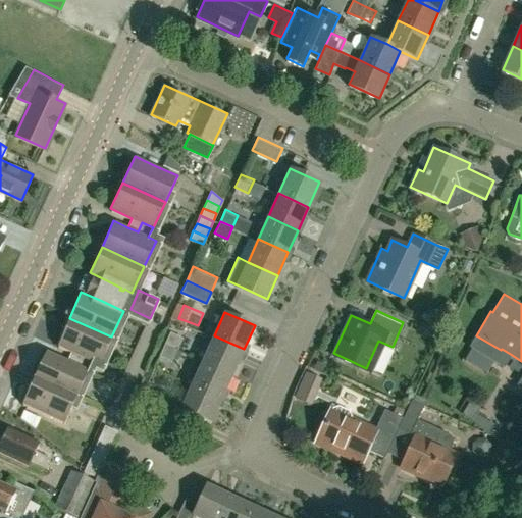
[(100,363),(111,337),(69,318),(57,344),(70,350),(81,355),(76,364),(88,368),(92,359),(100,363)]
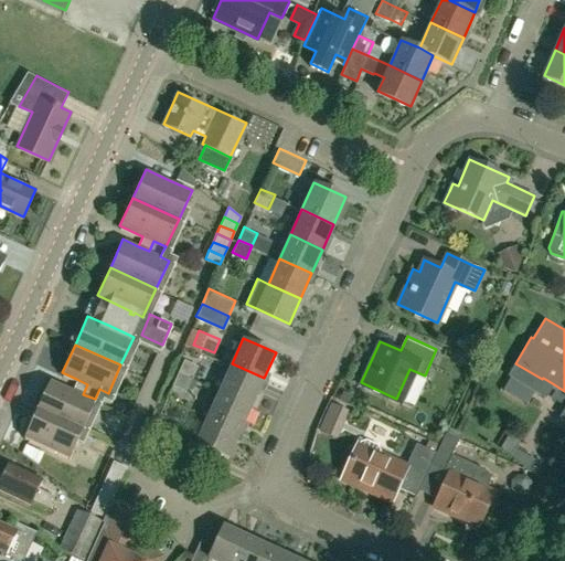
[(184,357),(178,370),(192,377),(199,363),(184,357)]
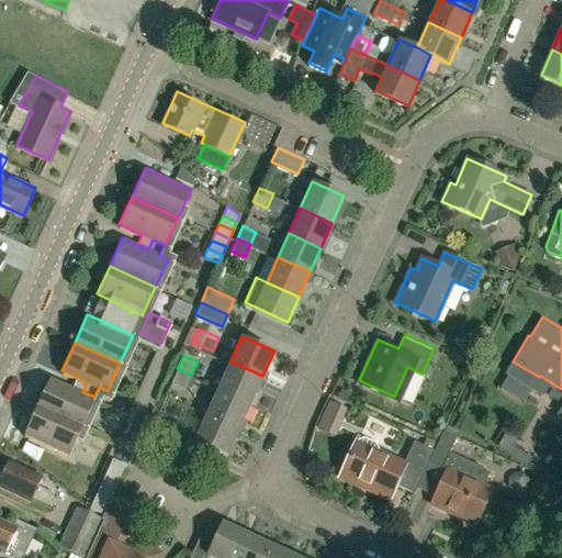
[(250,402),(262,376),(231,361),(218,387),(250,402)]
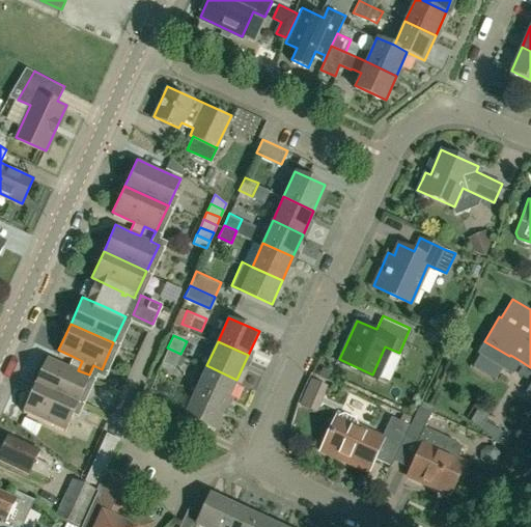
[(175,366),(180,354),(167,348),(162,360),(175,366)]
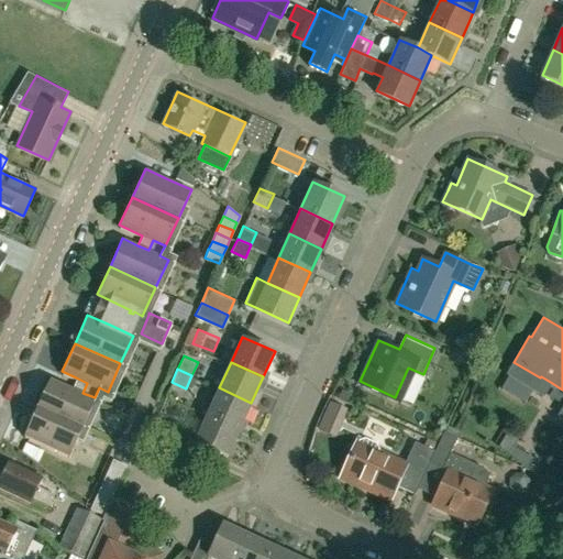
[(87,383),(76,377),(72,387),(50,377),(36,406),(83,426),(95,398),(95,397),(83,393),(87,383)]
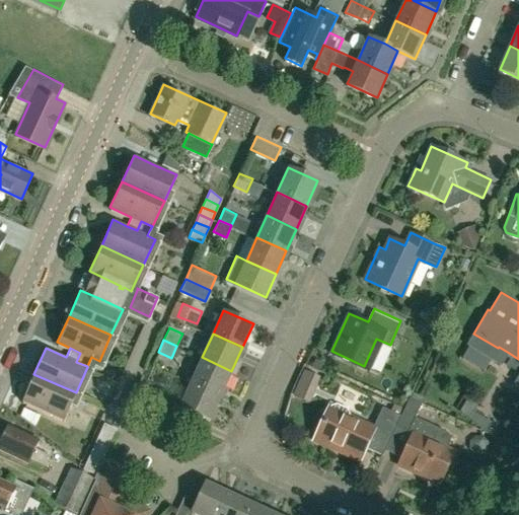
[(221,394),(231,371),(202,357),(192,381),(221,394)]
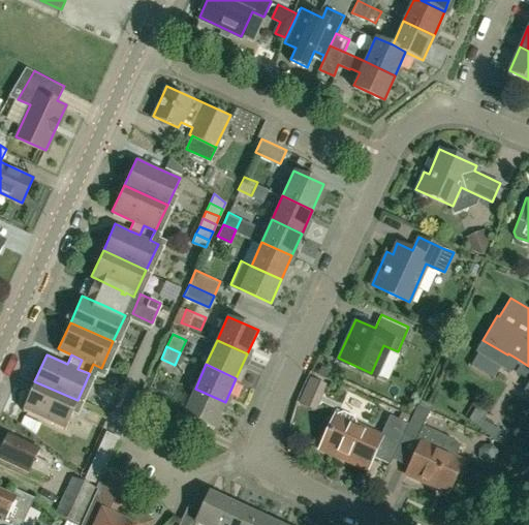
[(78,400),(34,381),(23,407),(66,427),(78,400)]
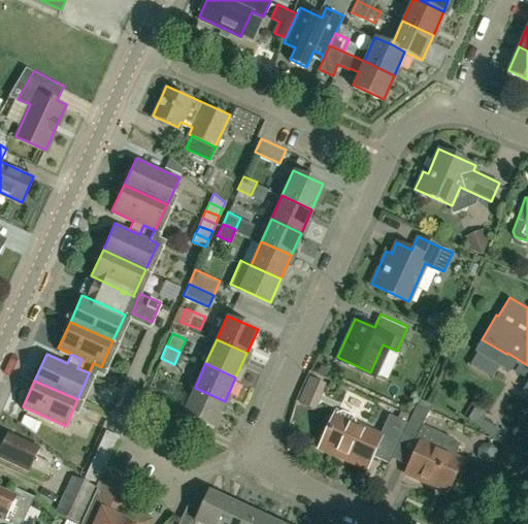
[(213,425),(225,401),(195,388),(184,412),(213,425)]
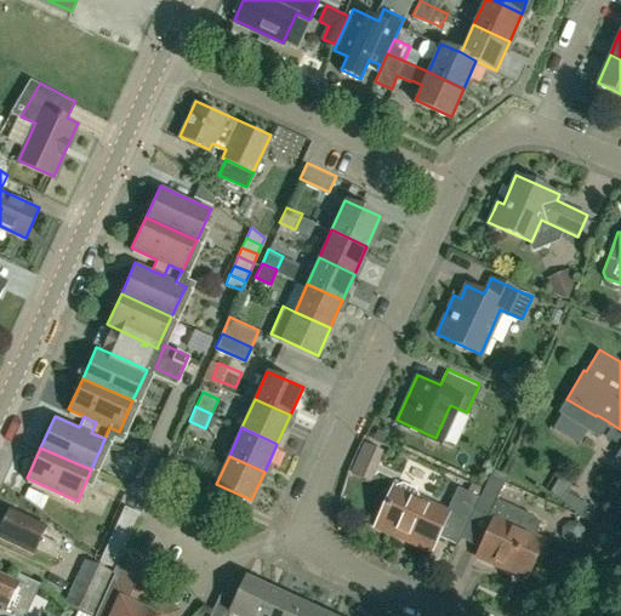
[(543,539),(535,535),(539,526),(539,523),(537,519),(536,517),(533,513),(496,497),(505,479),(491,473),(485,485),(484,485),(462,537),(482,546),(478,553),(528,575),(543,539)]
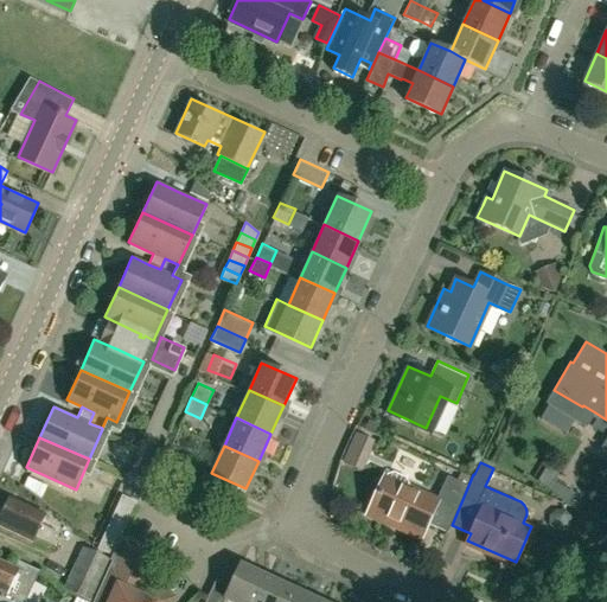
[(452,525),(473,474),(461,468),(458,476),(447,473),(435,499),(407,486),(409,482),(407,475),(394,469),(387,472),(385,475),(369,511),(421,535),(427,522),(448,530),(451,524),(452,525)]
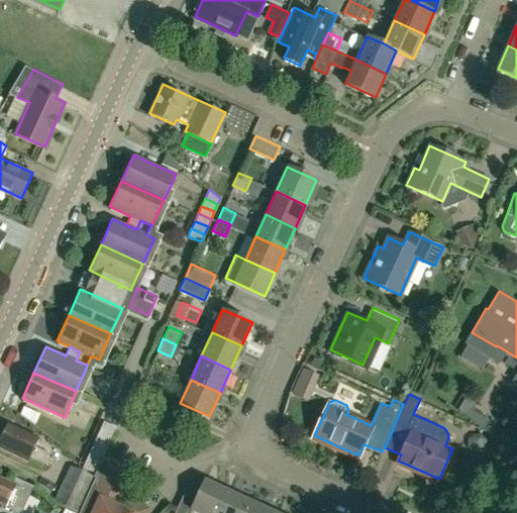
[(116,425),(104,420),(100,428),(112,433),(116,425)]
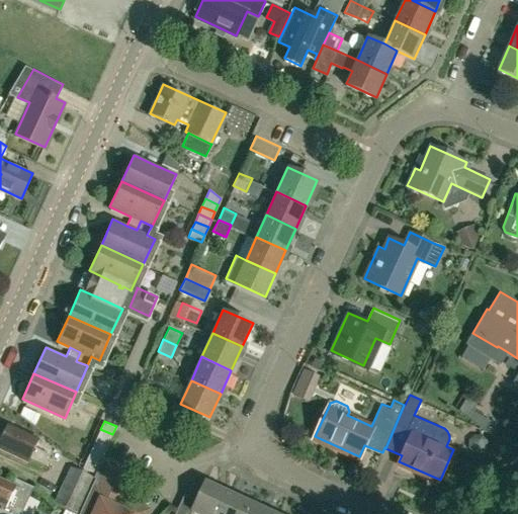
[(47,461),(51,451),(35,445),(39,436),(9,423),(0,442),(0,447),(28,460),(31,455),(47,461)]
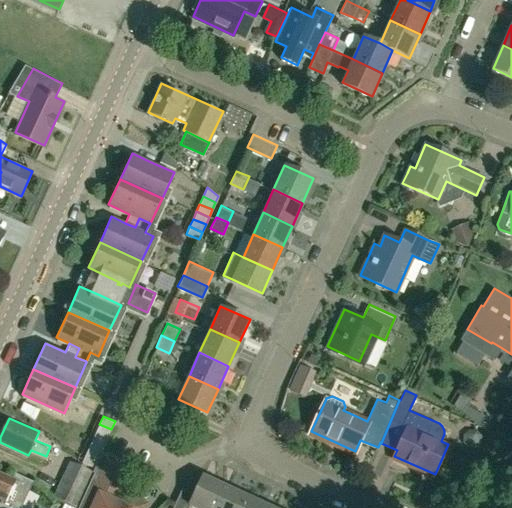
[(108,437),(111,429),(99,424),(96,431),(108,437)]
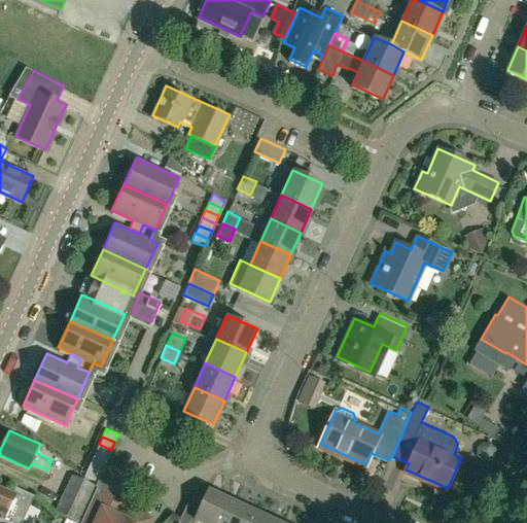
[(111,450),(99,444),(96,451),(108,457),(111,450)]
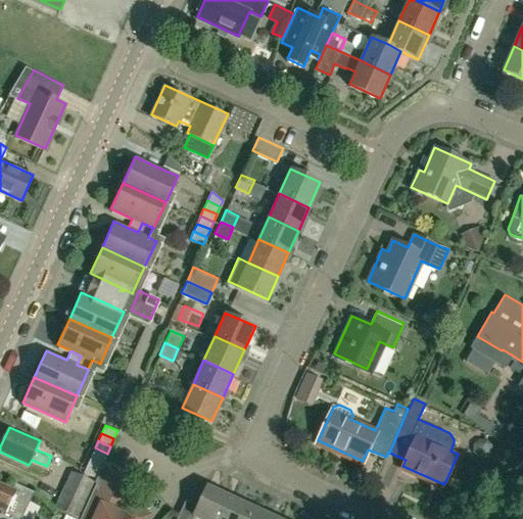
[(103,462),(107,454),(95,447),(91,456),(103,462)]
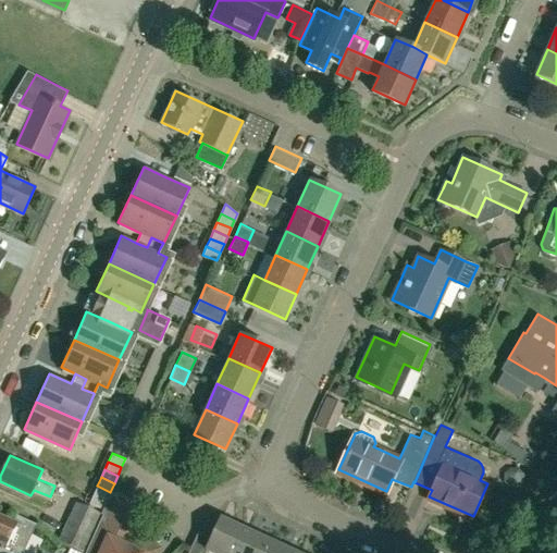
[(107,500),(110,492),(97,486),(94,493),(107,500)]
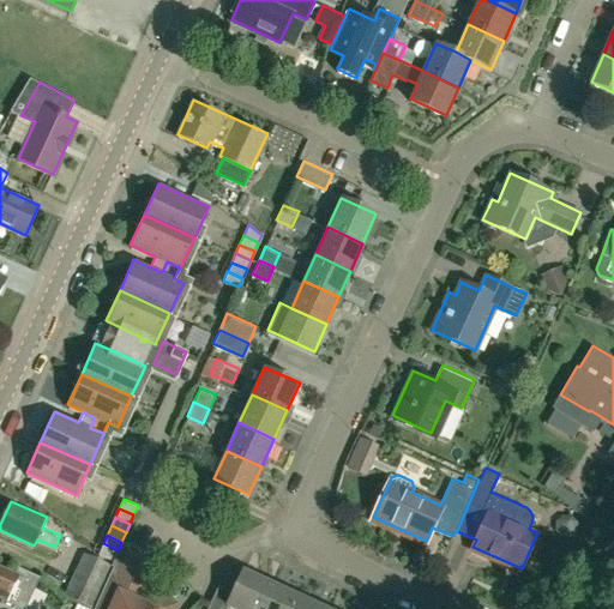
[(173,608),(176,602),(144,588),(155,561),(130,540),(119,565),(116,564),(95,608),(173,608)]
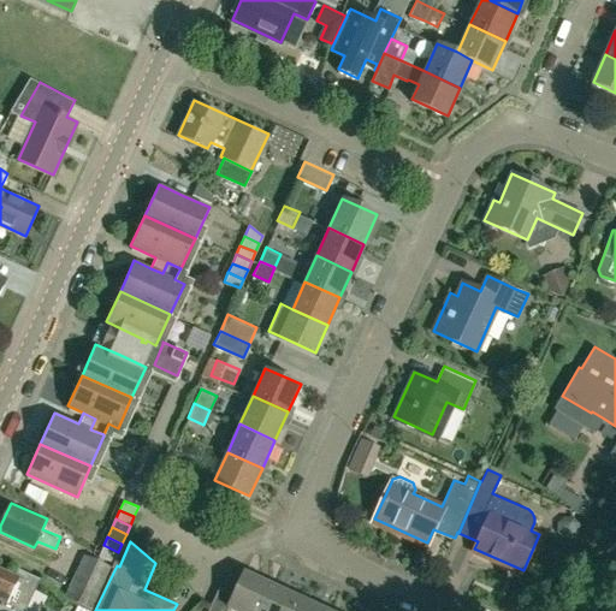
[(113,562),(118,552),(104,545),(99,555),(113,562)]
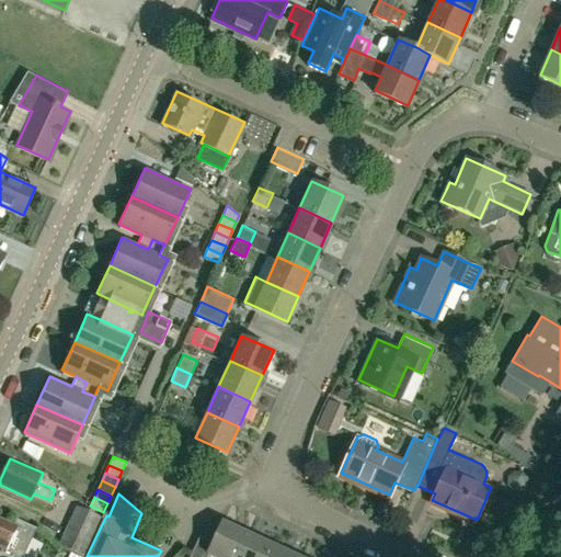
[(77,503),(59,542),(58,544),(83,556),(89,543),(102,515),(77,503)]
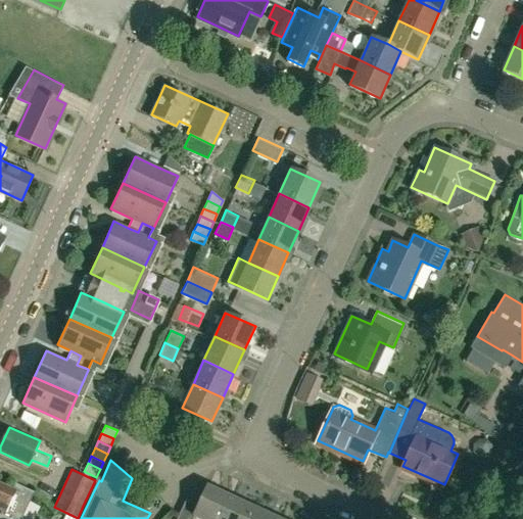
[(15,481),(13,486),(0,480),(0,507),(3,509),(0,514),(10,518),(21,518),(35,490),(15,481)]
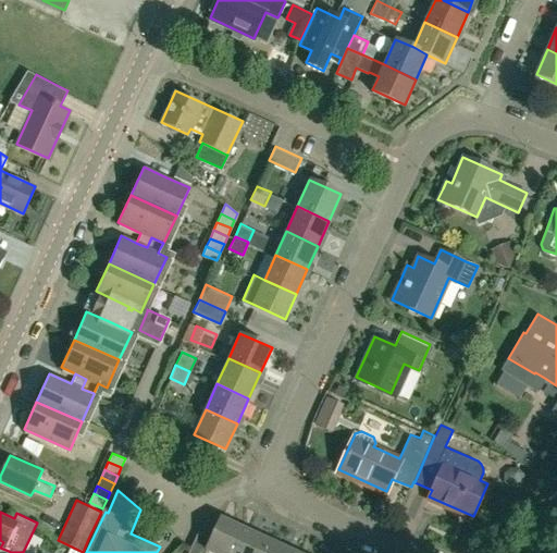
[(220,552),(235,552),(247,528),(222,516),(213,536),(198,529),(187,552),(205,552),(208,548),(220,552)]
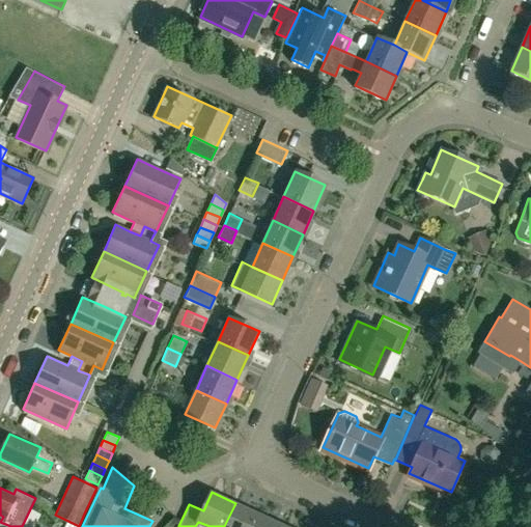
[(252,526),(259,514),(235,503),(224,526),(252,526)]
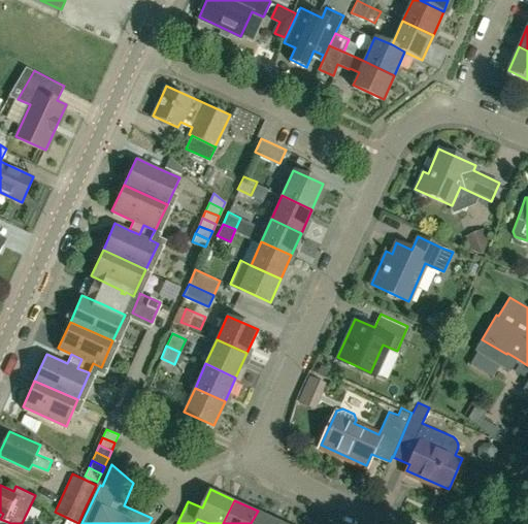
[(279,523),(282,522),(258,511),(251,523),(279,523)]
